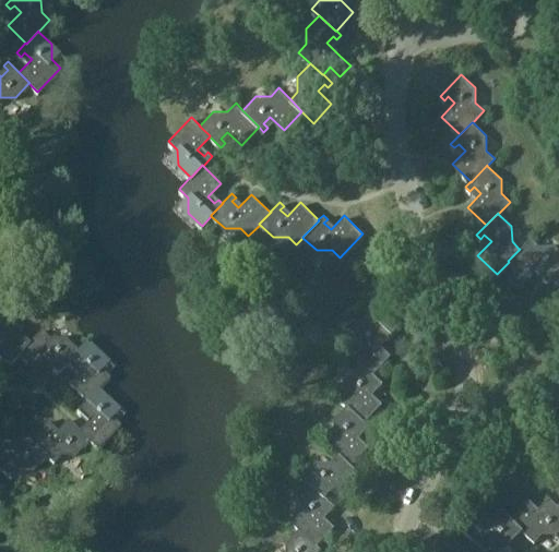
[(531,237),(519,249),(520,249),(508,261),(509,262),(515,268),(506,279),(516,289),(526,279),(539,265),(547,272),(543,276),(547,280),(552,275),(551,275),(558,266),(558,249),(554,244),(538,244),(531,237)]
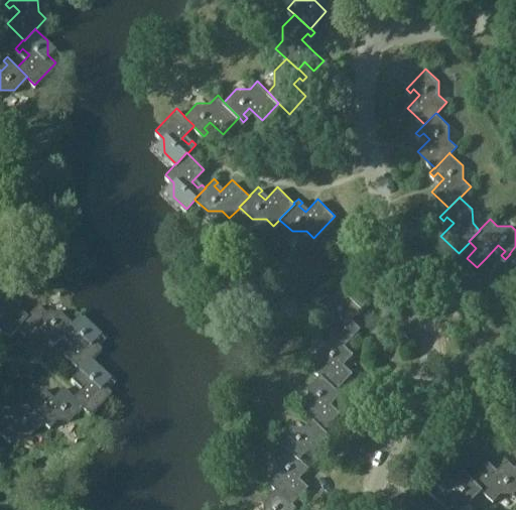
[(355,274),(341,289),(361,308),(375,294),(355,274)]
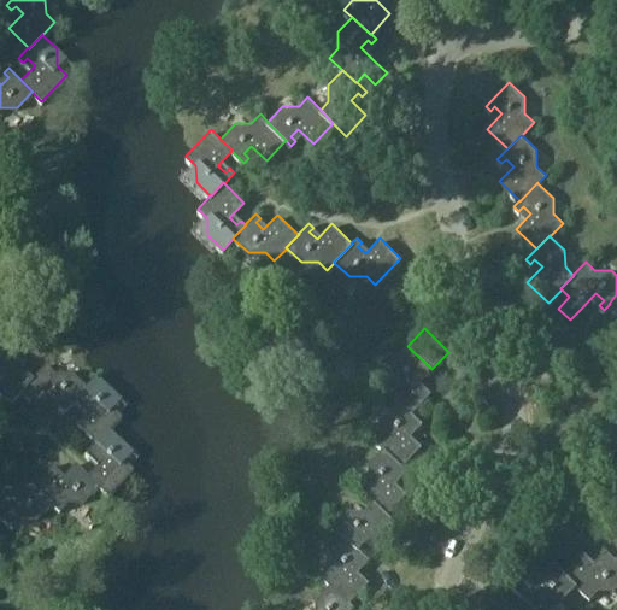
[(428,374),(432,369),(407,346),(393,361),(393,377),(385,387),(398,399),(411,411),(412,411),(432,391),(416,376),(423,369),(428,374)]
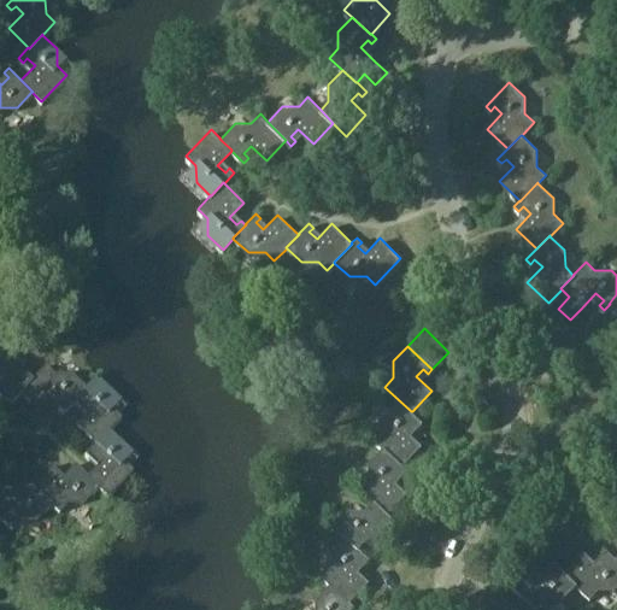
[(0,386),(3,385),(10,392),(5,396),(10,400),(21,389),(33,376),(33,375),(18,361),(1,362),(0,361),(0,386)]
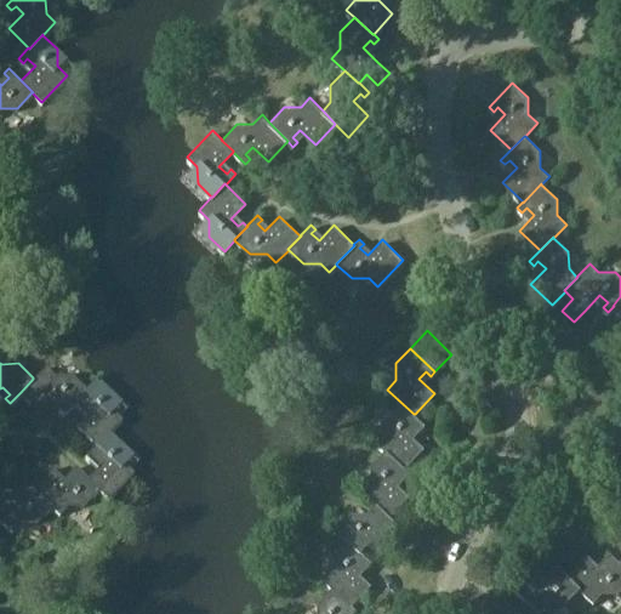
[(33,379),(21,392),(41,411),(56,396),(63,403),(60,408),(64,413),(74,402),(74,401),(87,387),(86,387),(72,373),(55,373),(45,364),(33,377),(33,379)]
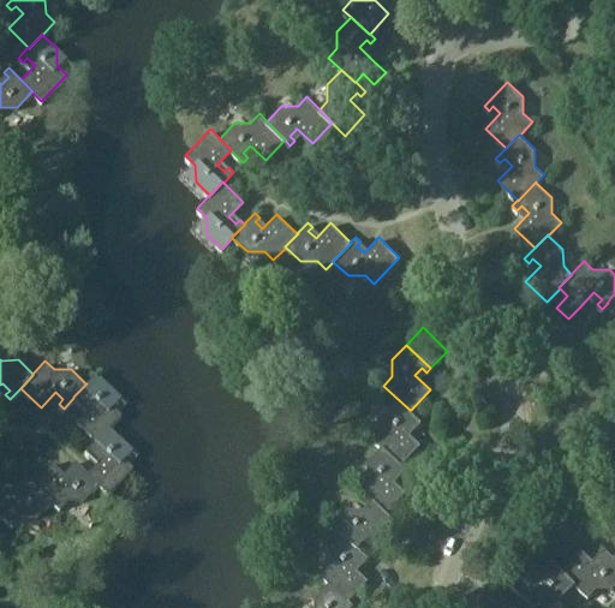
[(87,383),(73,397),(73,398),(77,401),(82,397),(89,404),(75,419),(95,439),(108,427),(121,413),(112,404),(111,387),(96,373),(85,383),(87,383)]
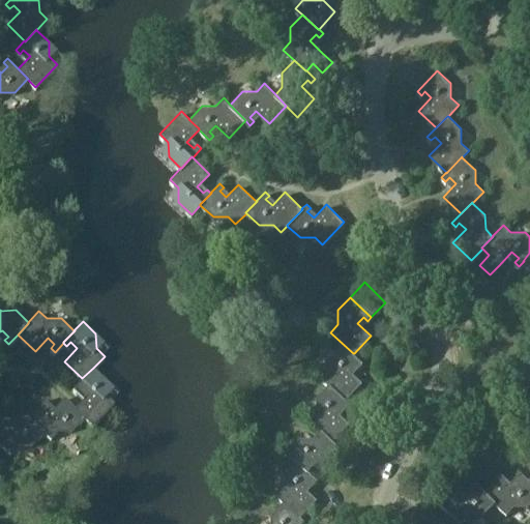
[(322,378),(328,384),(329,383),(346,400),(346,399),(362,381),(349,369),(355,362),(359,367),(363,362),(354,353),(353,353),(342,343),(329,355),(329,370),(322,378)]
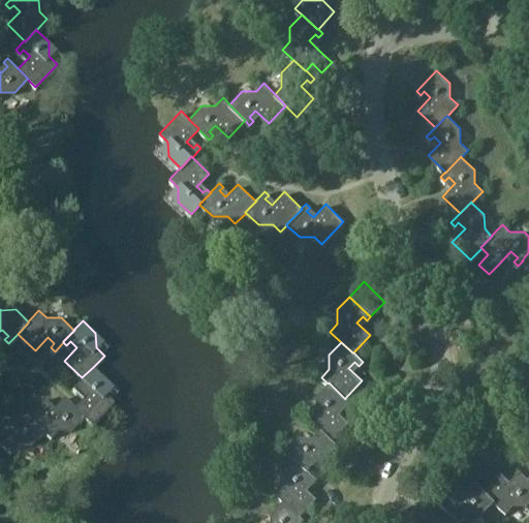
[(82,377),(72,387),(76,391),(81,387),(87,393),(75,405),(74,405),(85,414),(85,416),(92,423),(96,419),(114,400),(105,393),(105,378),(93,367),(82,377)]
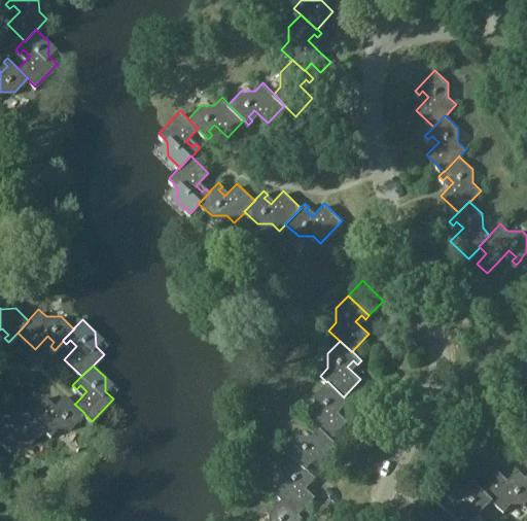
[(308,417),(319,427),(330,438),(331,438),(347,420),(335,408),(341,402),(344,405),(348,401),(344,396),(344,397),(327,381),(326,382),(315,394),(315,409),(308,417)]
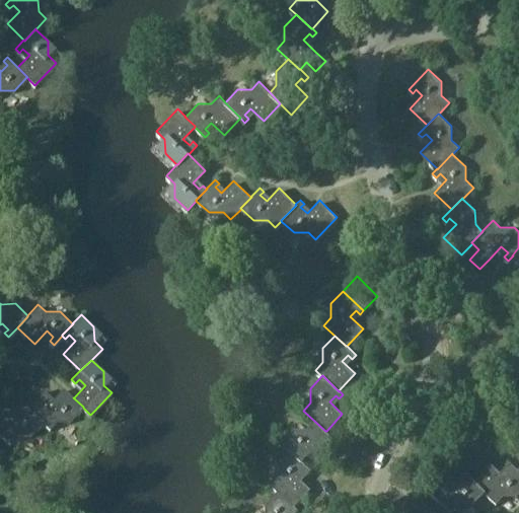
[(28,406),(27,407),(44,422),(43,422),(50,428),(57,421),(71,420),(83,408),(83,407),(73,397),(74,397),(63,387),(59,391),(63,395),(57,401),(45,389),(28,406)]
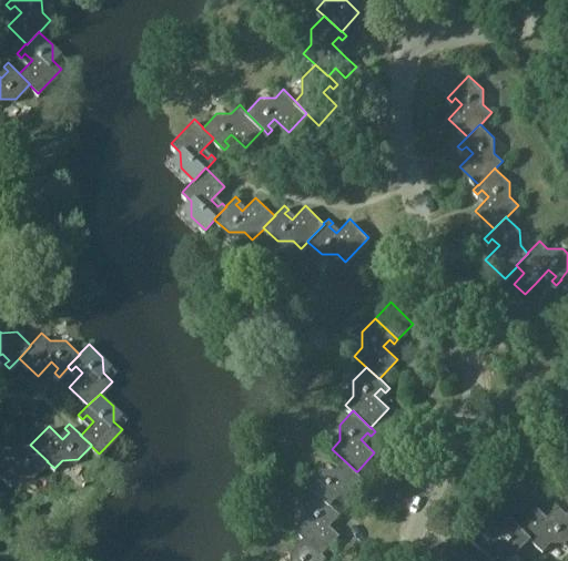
[(0,446),(0,473),(10,483),(19,476),(34,475),(47,461),(48,461),(30,445),(31,444),(26,439),(21,444),(26,448),(19,455),(4,441),(0,446)]
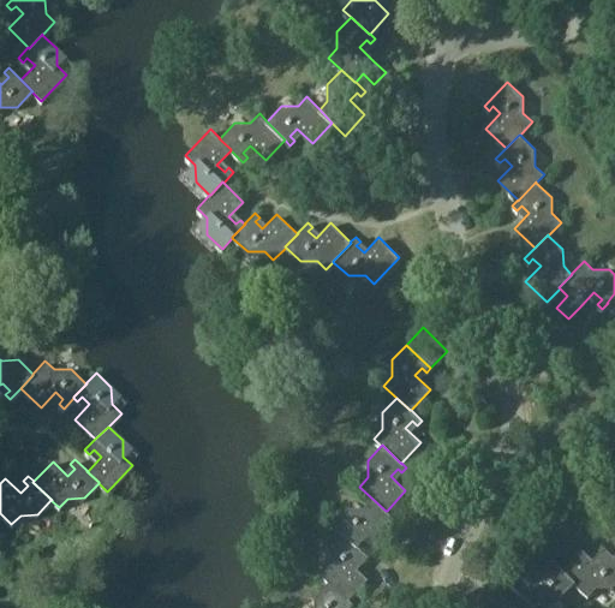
[(400,523),(387,511),(386,511),(372,499),(364,507),(347,507),(333,523),(344,534),(357,546),(358,546),(362,542),(357,537),(364,530),(380,544),(400,523)]
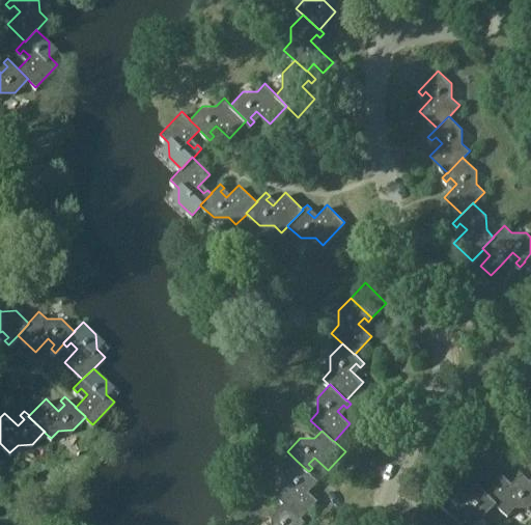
[(277,496),(284,502),(301,518),(301,517),(317,500),(305,488),(310,480),(314,485),(318,480),(309,471),(308,471),(297,461),(284,474),(285,488),(277,496)]
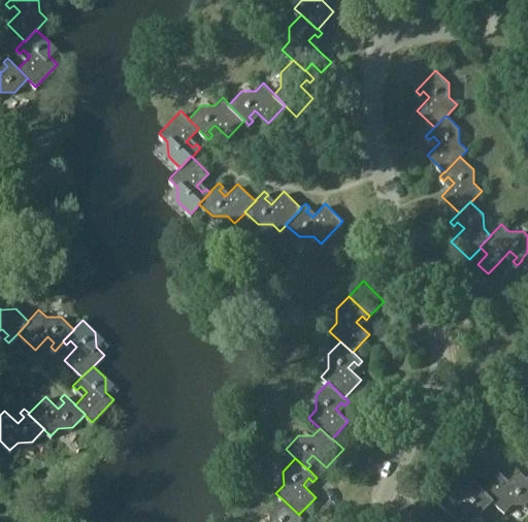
[(483,488),(482,488),(493,499),(504,511),(512,502),(526,502),(527,500),(527,479),(527,478),(519,468),(515,472),(518,477),(512,483),(499,470),(483,488)]
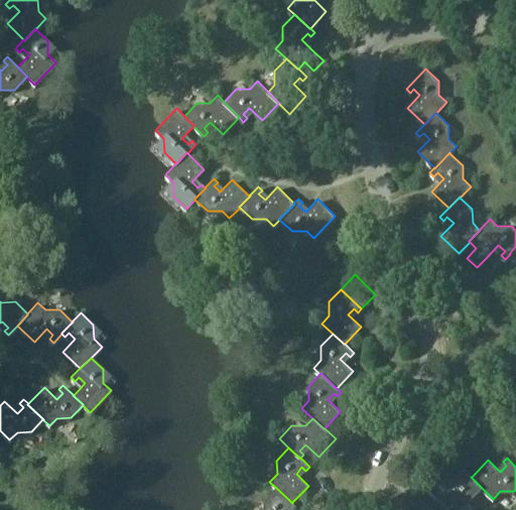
[(443,470),(426,487),(437,498),(437,497),(448,508),(449,507),(456,501),(470,500),(482,488),(471,477),(472,477),(463,468),(459,472),(462,476),(456,482),(443,470)]
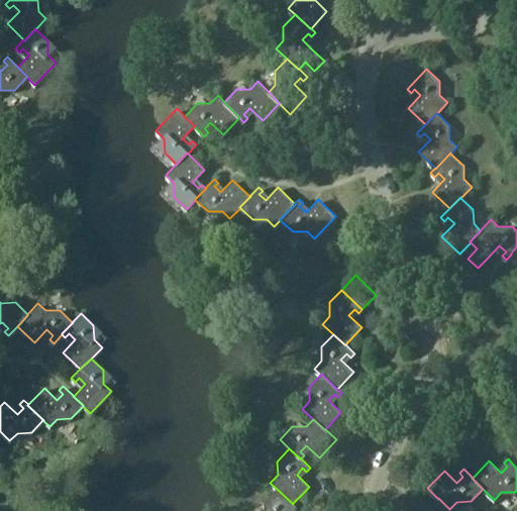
[(287,510),(290,508),(293,510),(294,510),(298,507),(293,503),(293,504),(277,489),(265,501),(265,510),(287,510)]
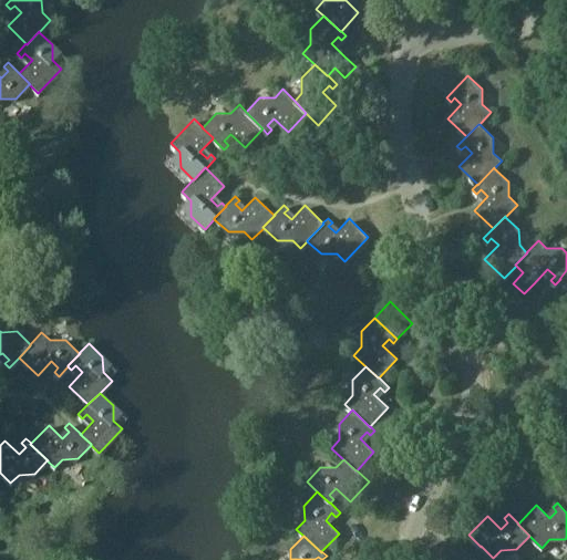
[(496,559),(494,557),(493,558),(481,546),(481,547),(467,559),(496,559)]
